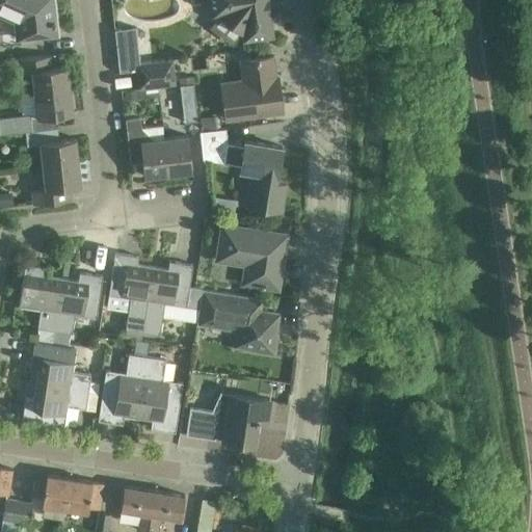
[(0,0),(0,14),(15,21),(17,38),(54,34),(50,0),(0,0)]
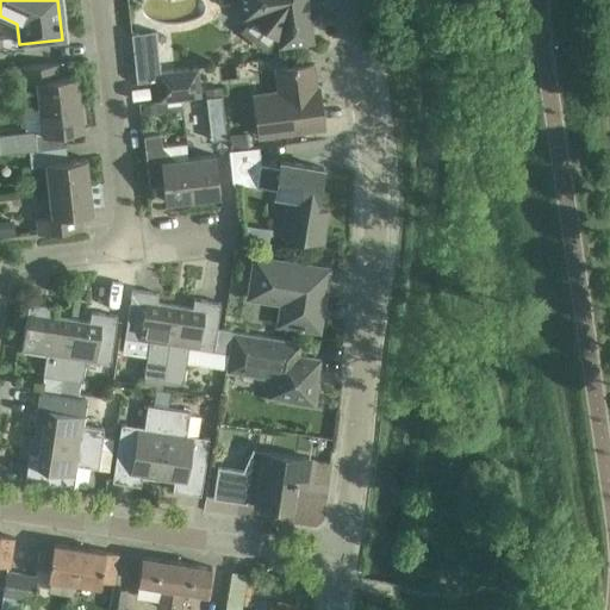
[(304,0),(238,0),(242,18),(249,17),(275,37),(278,47),(310,41),(304,0)]
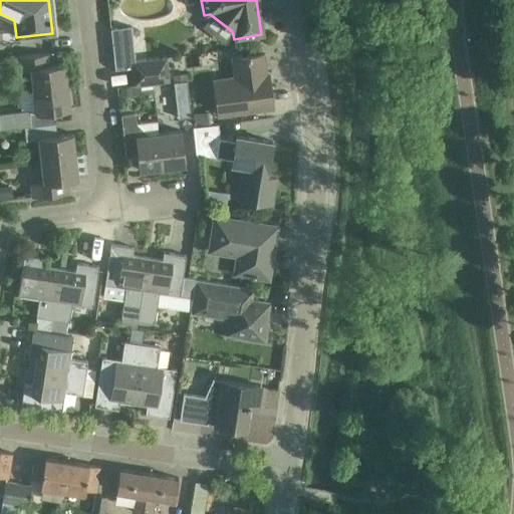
[(130,25),(113,27),(115,46),(132,44),(130,25)]
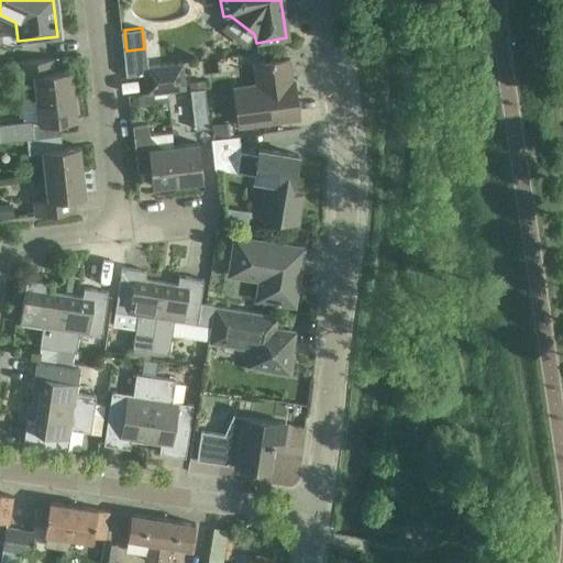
[(35,99),(72,95),(68,70),(54,73),(53,58),(18,63),(19,77),(32,75),(35,99)]
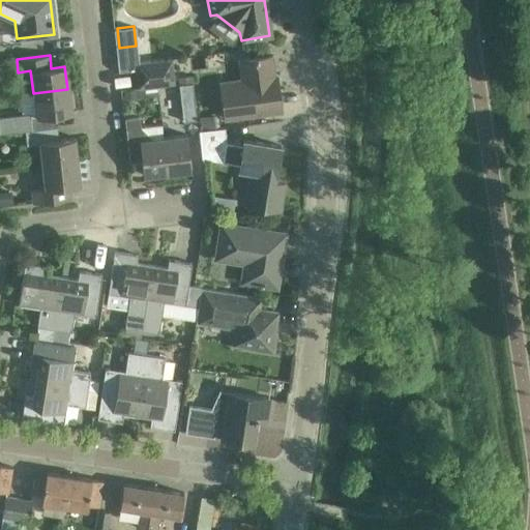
[(271,57),(238,61),(241,81),(219,84),(225,120),(281,112),(276,77),(273,77),(271,57)]
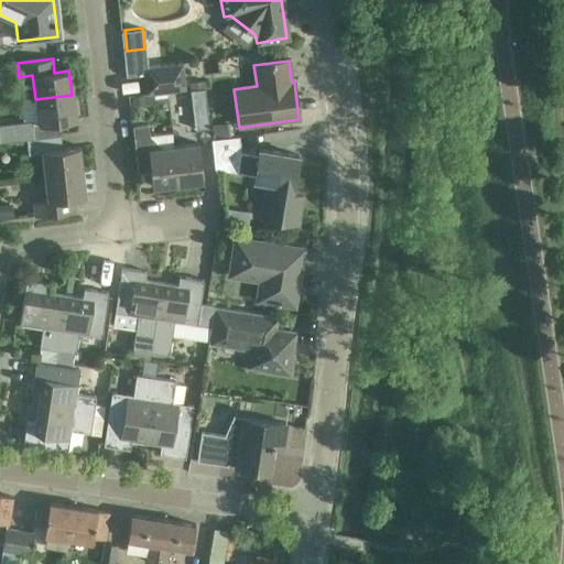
[(182,63),(143,67),(147,94),(185,89),(182,63)]
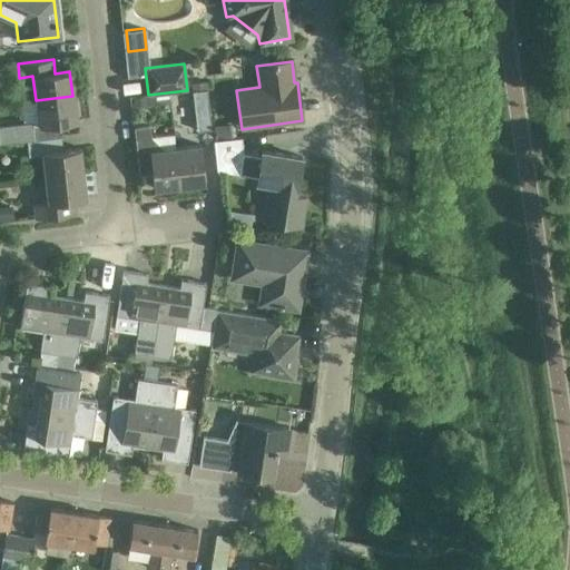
[(207,81),(190,84),(192,91),(193,91),(197,130),(212,129),(206,89),(208,89),(207,81)]
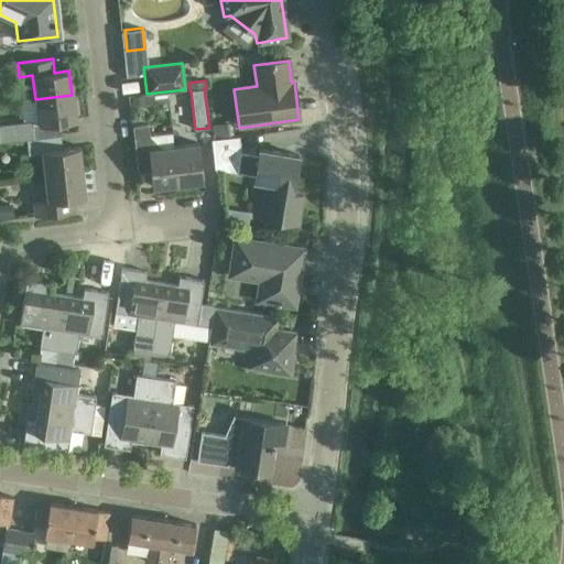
[(72,95),(35,99),(39,125),(75,120),(72,95)]
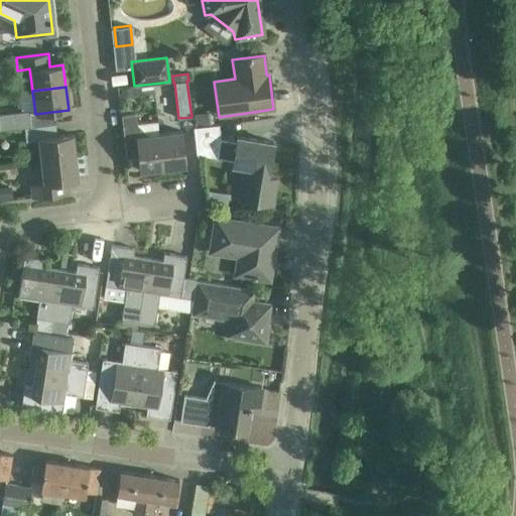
[(24,127),(33,126),(31,126),(29,110),(0,113),(0,129),(24,127)]
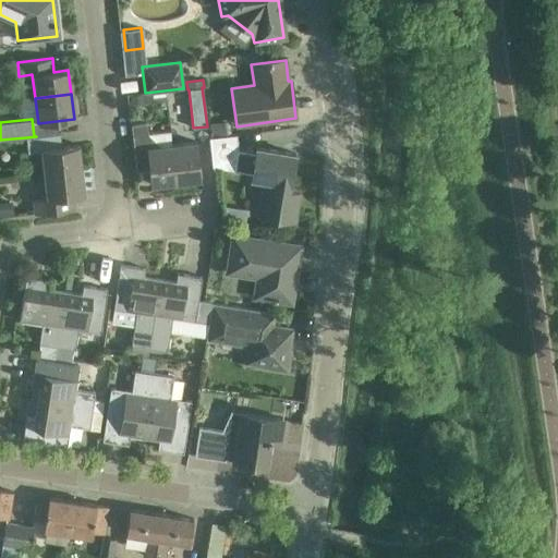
[(159,146),(148,133),(147,123),(132,125),(133,135),(132,135),(136,171),(149,170),(152,184),(177,181),(172,144),(159,146)]
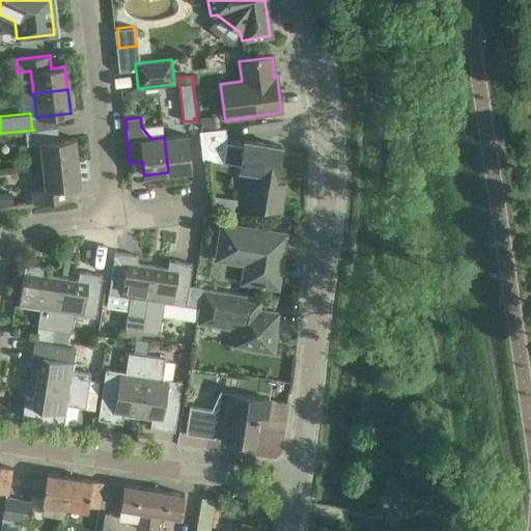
[(218,118),(201,120),(202,131),(219,129),(218,118)]
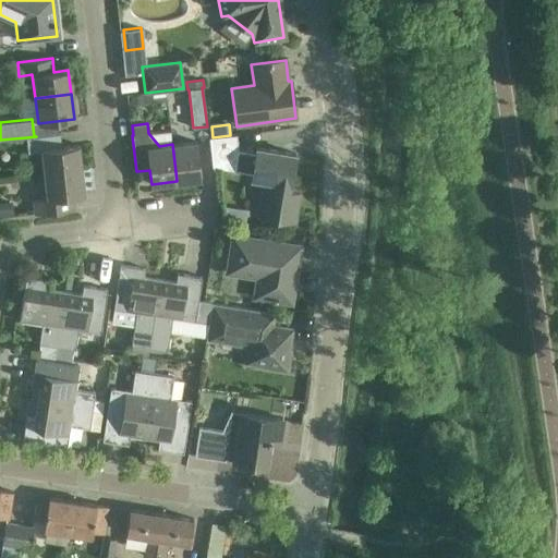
[(213,167),(232,170),(231,171),(250,174),(250,180),(263,182),(257,215),(295,220),(300,193),(289,192),(293,155),(254,148),(253,154),(239,153),(237,135),(230,135),(213,137),(209,138),(213,167)]
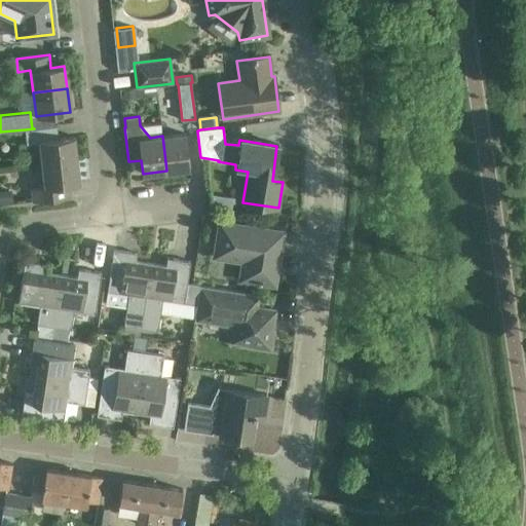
[(34,128),(25,129),(26,144),(36,143),(34,128)]
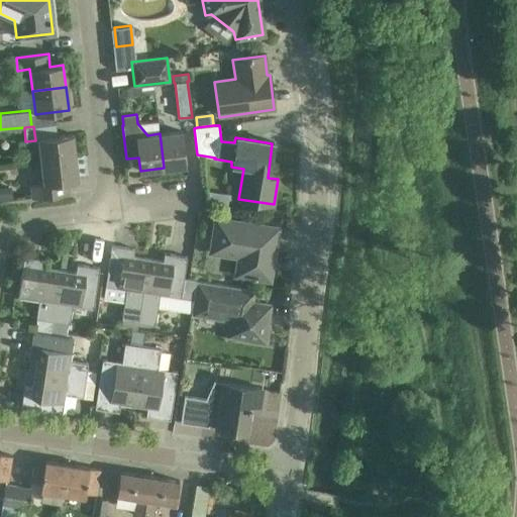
[(160,133),(164,168),(187,166),(183,131),(160,133)]
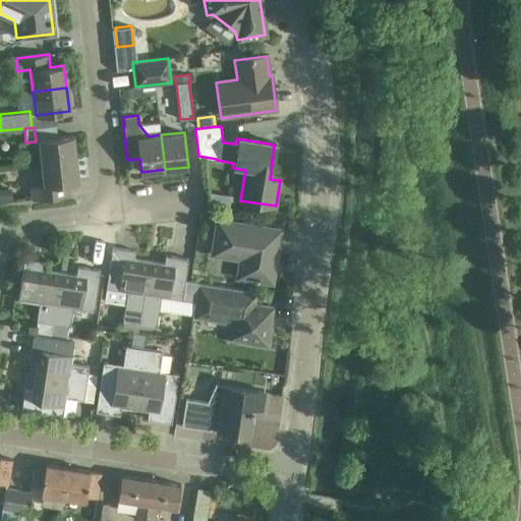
[(41,163),(73,159),(70,136),(38,140),(41,163)]
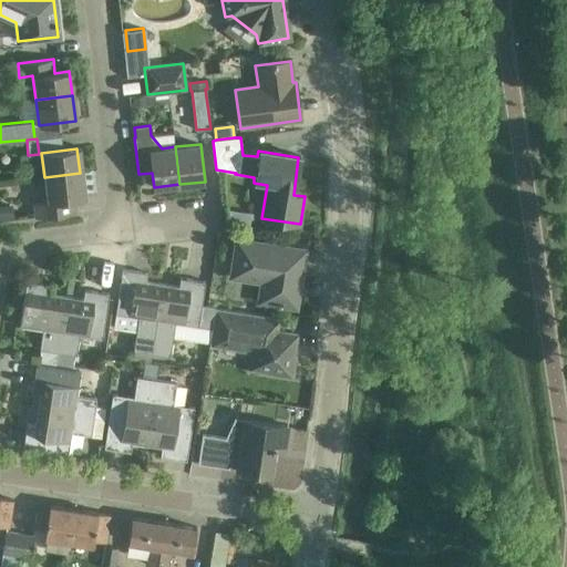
[(80,173),(44,177),(48,203),(32,204),(34,217),(71,212),(70,200),(83,198),(80,173)]
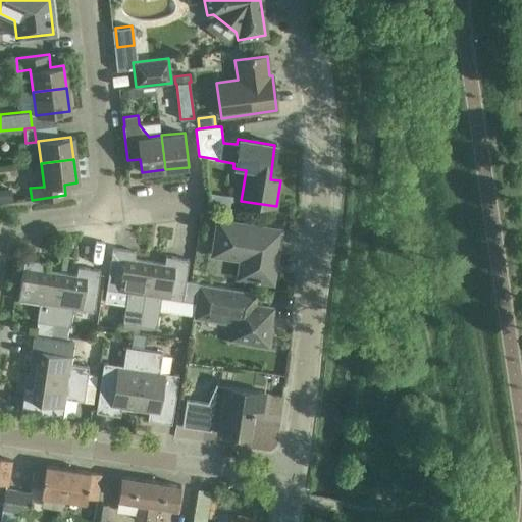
[(0,202),(12,201),(11,188),(0,189),(0,202)]
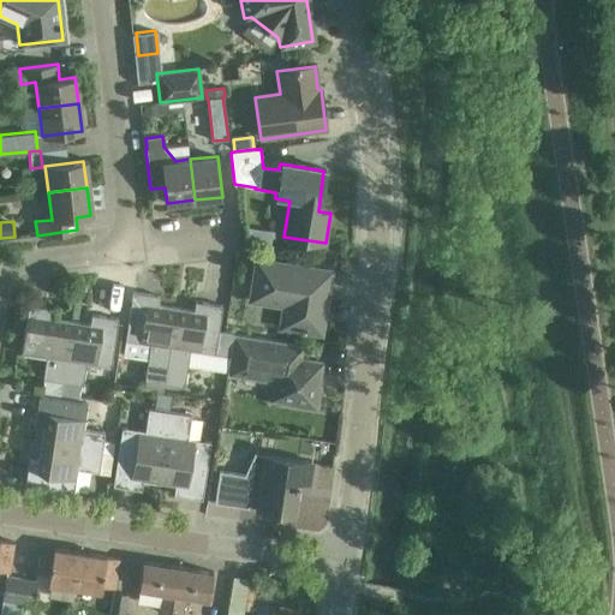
[(328,273),(256,262),(250,300),(284,305),(280,328),(318,334),(328,273)]
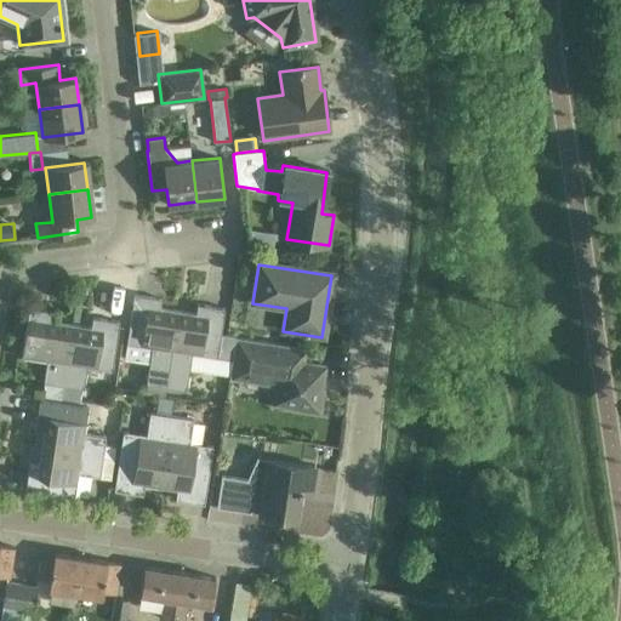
[(163,396),(176,311),(158,308),(159,300),(132,296),(124,358),(148,362),(144,382),(146,382),(144,393),(163,396)]
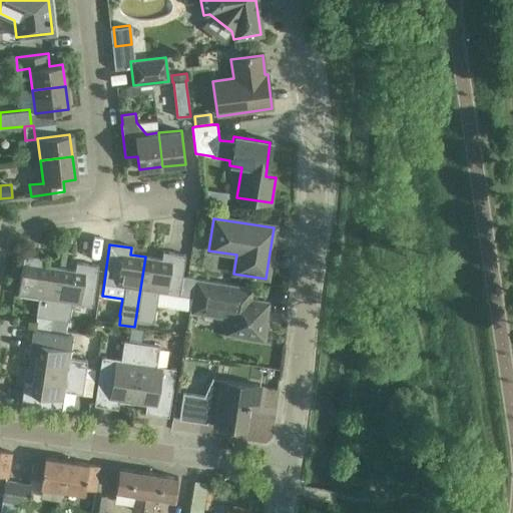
[(145,257),(134,327),(136,327),(137,319),(152,321),(156,292),(189,297),(192,281),(192,278),(180,276),(183,254),(161,251),(160,260),(145,257)]
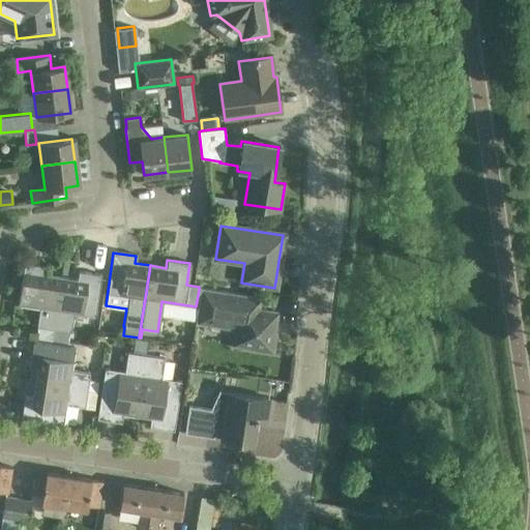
[(52,341),(61,277),(45,274),(47,266),(23,263),(18,305),(38,308),(36,327),(37,327),(36,339),(52,341)]
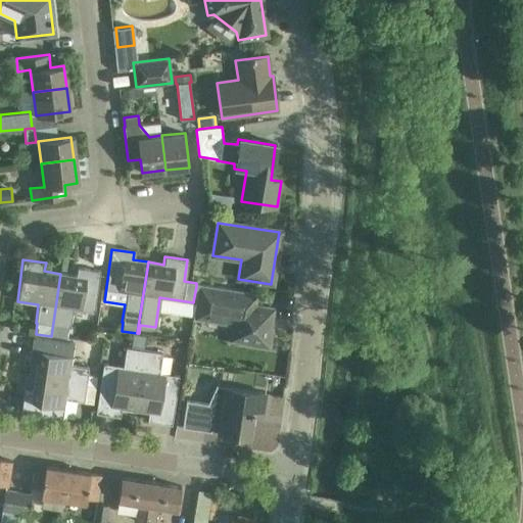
[(60,274),(51,336),(53,325),(68,327),(70,308),(92,312),(99,271),(76,268),(75,276),(60,274)]
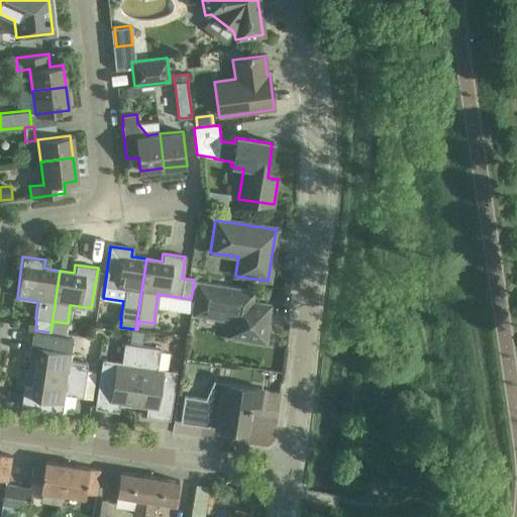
[(266,345),(269,324),(266,324),(269,305),(251,303),(253,292),(215,286),(194,283),(191,299),(189,314),(229,320),(226,336),(246,339),(246,342),(266,345)]
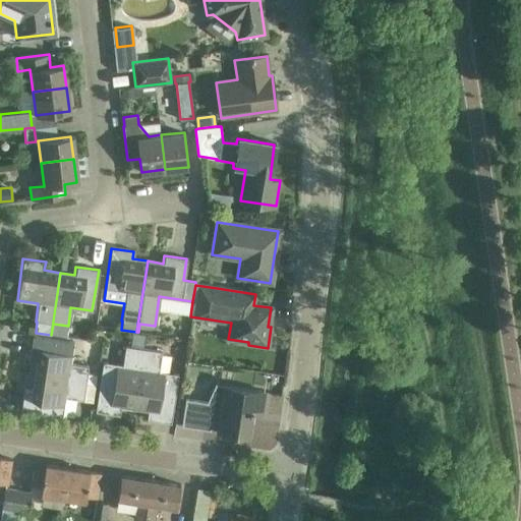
[(118,407),(133,409),(143,334),(132,332),(130,347),(125,346),(122,366),(102,363),(96,412),(117,415),(118,407)]
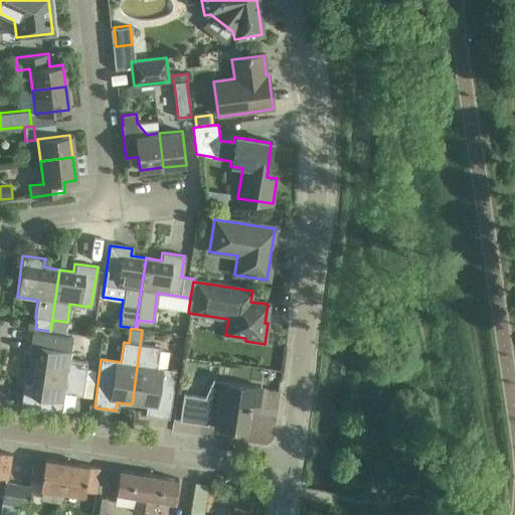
[(157,347),(141,345),(144,330),(142,330),(132,404),(146,406),(144,414),(166,417),(173,369),(154,367),(157,347)]
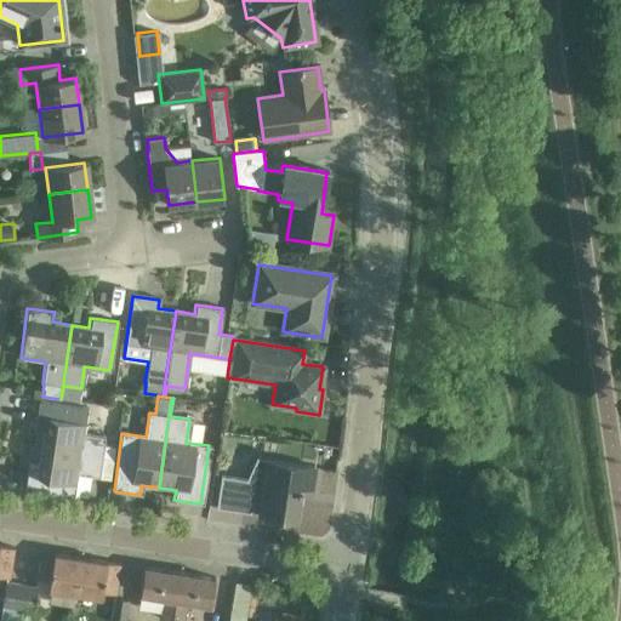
[(39,448),(100,457),(102,438),(81,434),(85,409),(38,402),(33,429),(43,431),(39,448)]
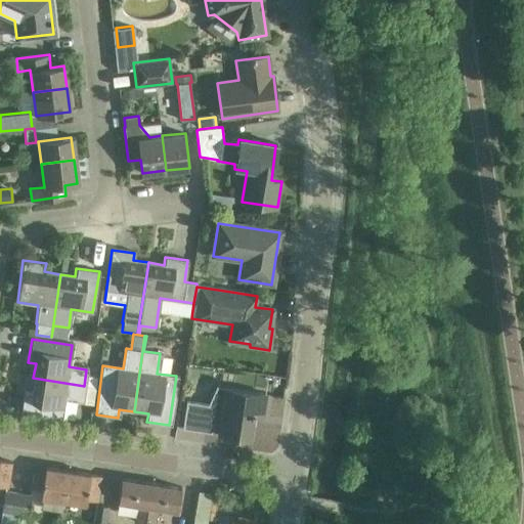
[(84,386),(33,378),(31,394),(23,393),(19,416),(60,422),(63,399),(82,402),(84,386)]
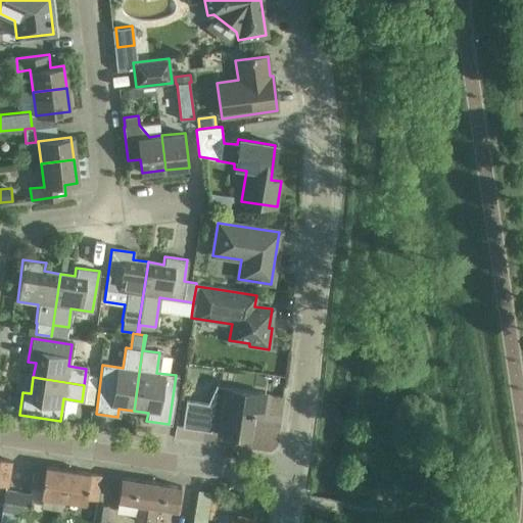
[(259,417),(263,394),(214,386),(210,407),(198,405),(194,428),(210,430),(218,431),(218,432),(246,437),(248,422),(246,422),(248,415),(259,417)]
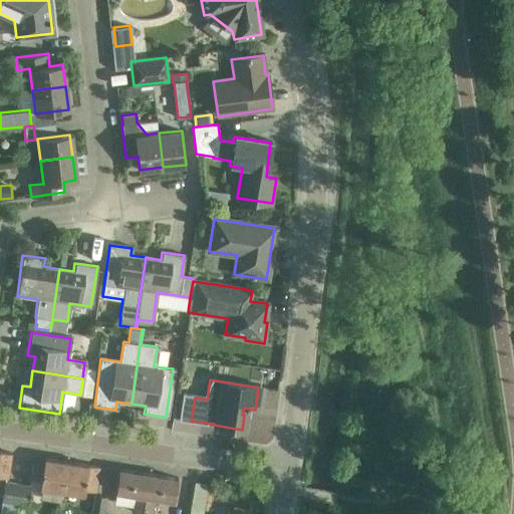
[(13,453),(0,451),(0,476),(9,478),(13,453)]
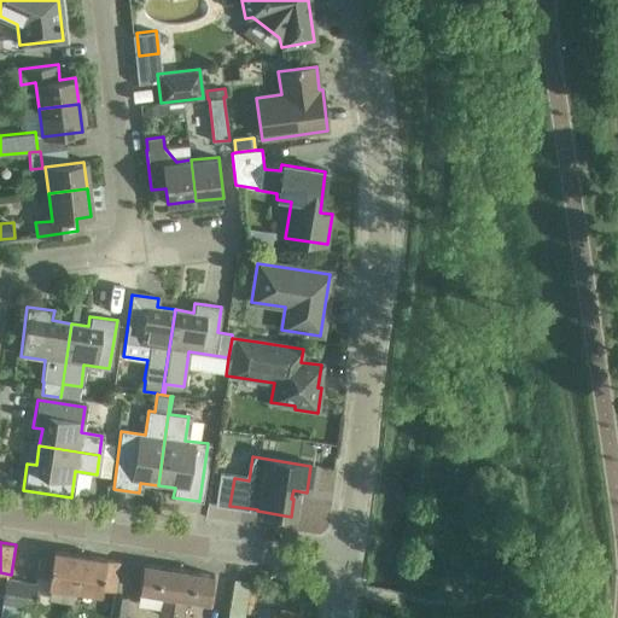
[(41,553),(39,575),(51,577),(50,587),(75,590),(80,555),(54,551),(54,554),(41,553)]
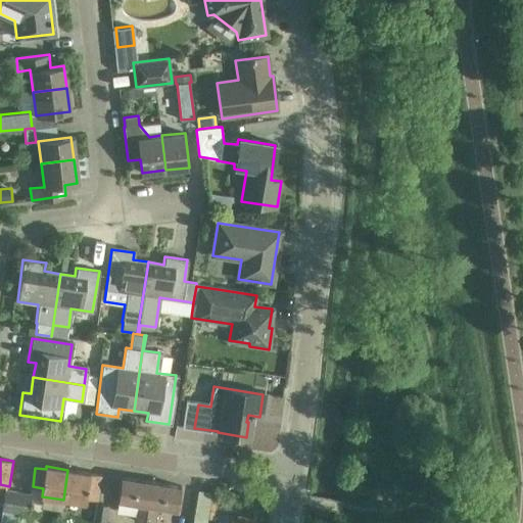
[(67,470),(63,500),(87,503),(88,497),(99,500),(102,475),(67,470)]
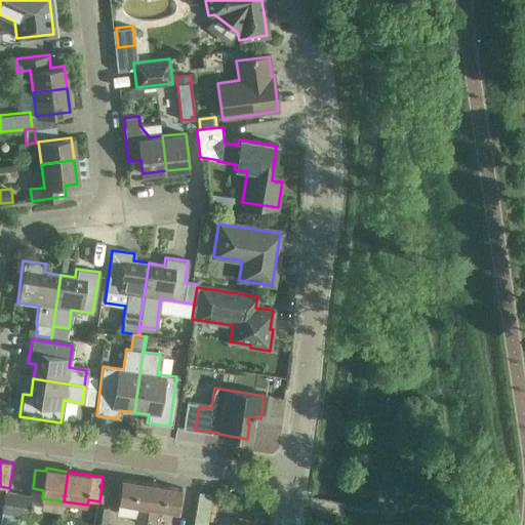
[(145,524),(152,484),(122,479),(118,502),(137,506),(134,523),(145,524)]
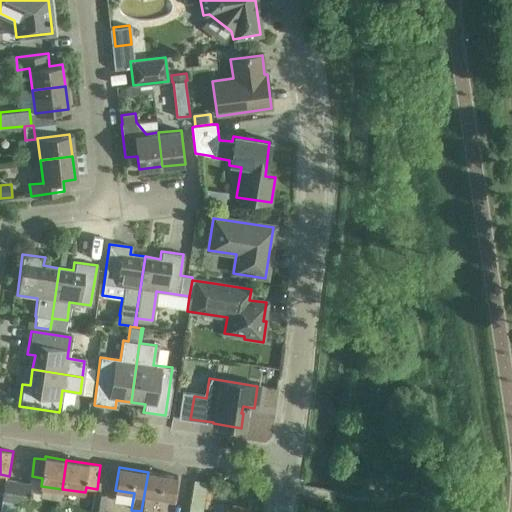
[(148,472),(141,511),(145,511),(151,511),(154,496),(174,499),(178,476),(148,472)]
